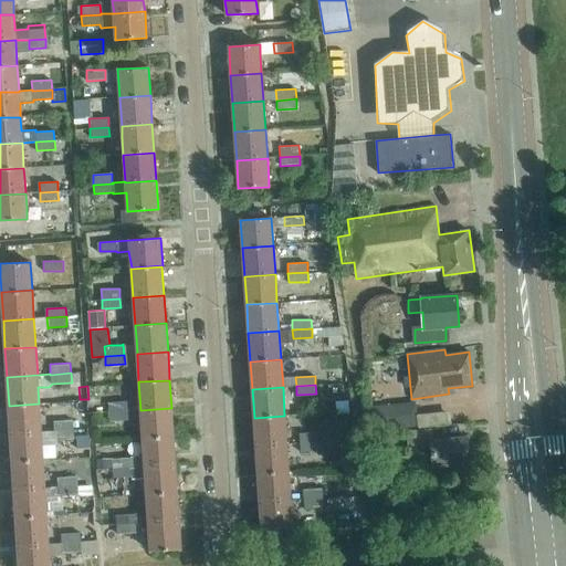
[(415,399),(374,405),(376,428),(417,423),(415,399)]
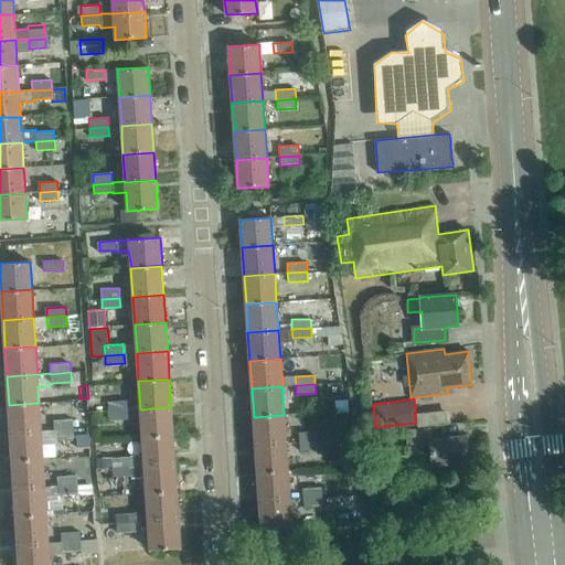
[(128,411),(127,401),(108,402),(108,412),(128,411)]
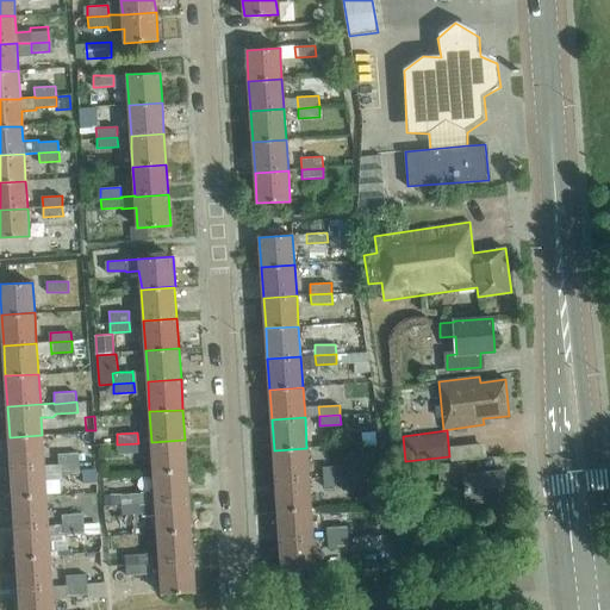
[(44,465),(42,435),(10,437),(11,467),(44,465)]
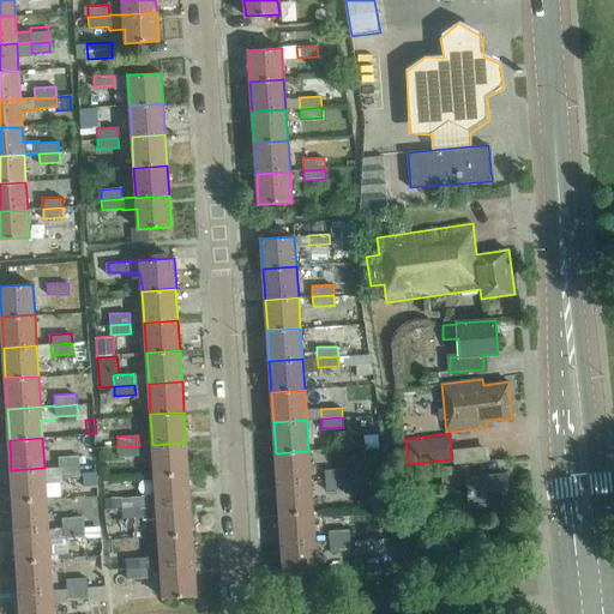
[(188,474),(186,443),(152,445),(155,476),(188,474)]
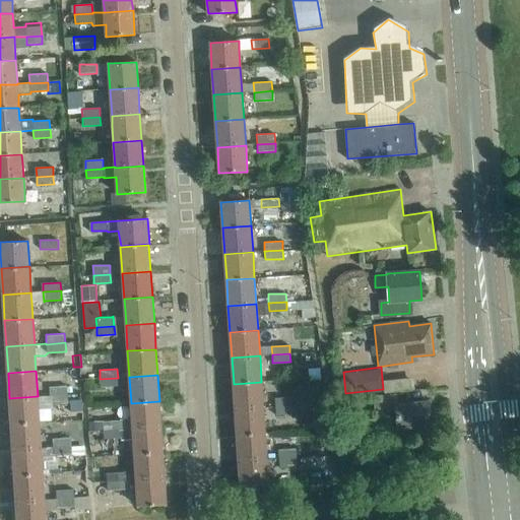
[(118,386),(118,378),(100,379),(100,387),(118,386)]
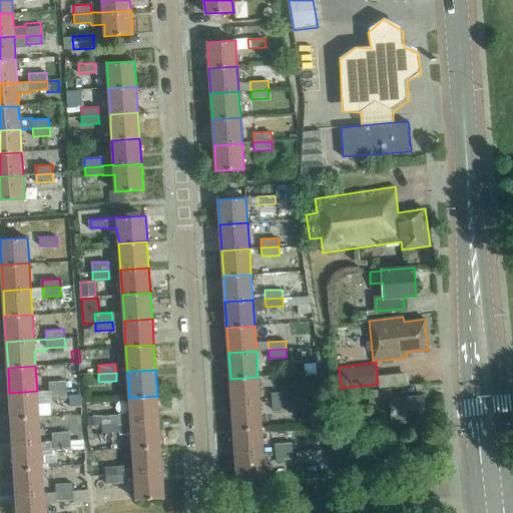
[(260,402),(258,377),(230,379),(231,404),(260,402)]
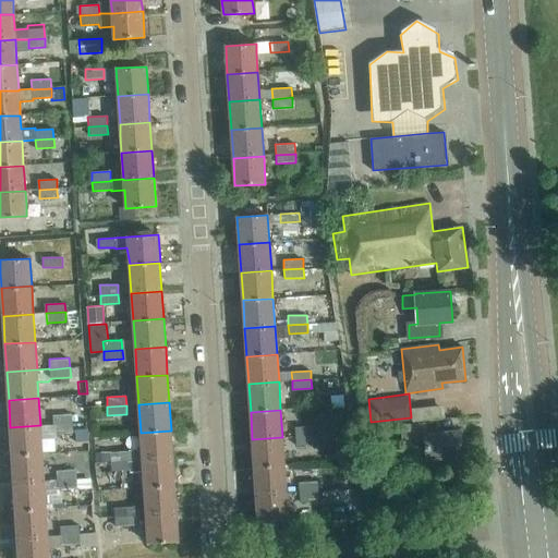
[(72,423),(72,414),(52,415),(53,424),(72,423)]
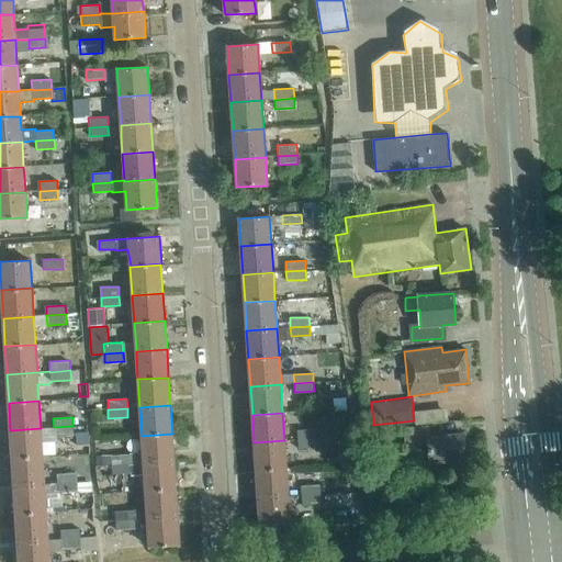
[(43,457),(42,440),(57,439),(57,436),(74,435),(72,426),(54,427),(41,428),(10,430),(12,459),(43,457)]
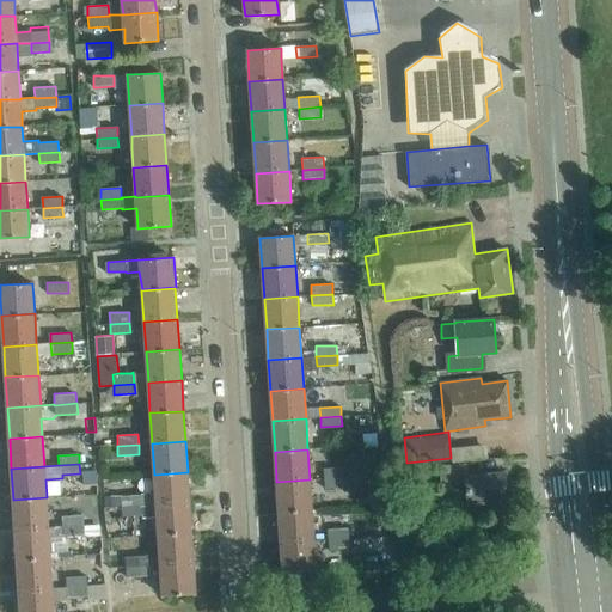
[(469,506),(507,503),(505,472),(469,476),(467,464),(439,466),(441,485),(466,483),(469,506)]
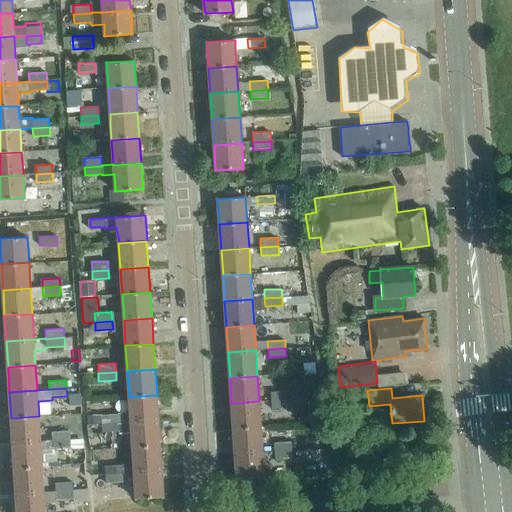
[(288,390),(270,392),(271,401),(289,399),(288,390)]
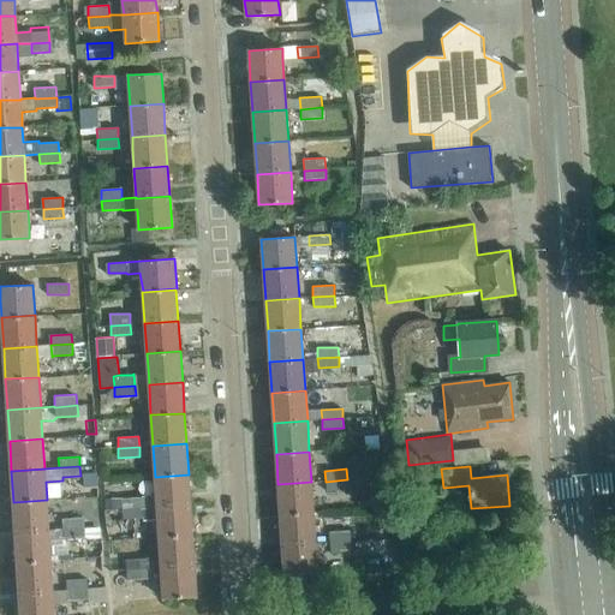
[(190,505),(189,475),(155,477),(156,493),(142,493),(142,496),(121,499),(123,509),(143,508),(157,507),(190,505)]
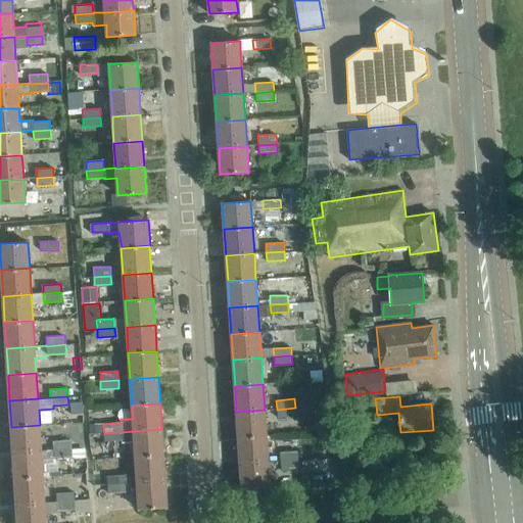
[(295,417),(295,408),(277,410),(278,418),(295,417)]
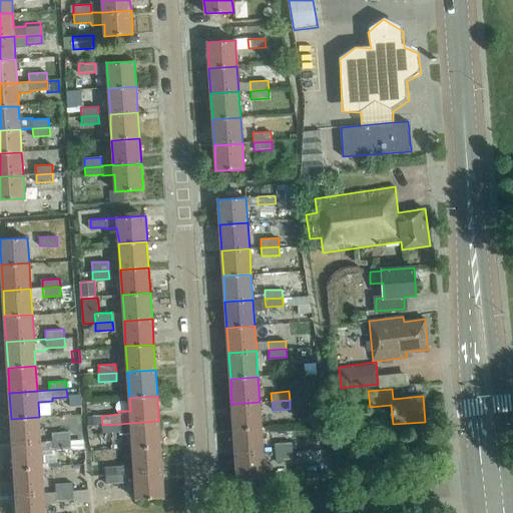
[(233,430),(262,428),(260,402),(231,404),(233,430)]
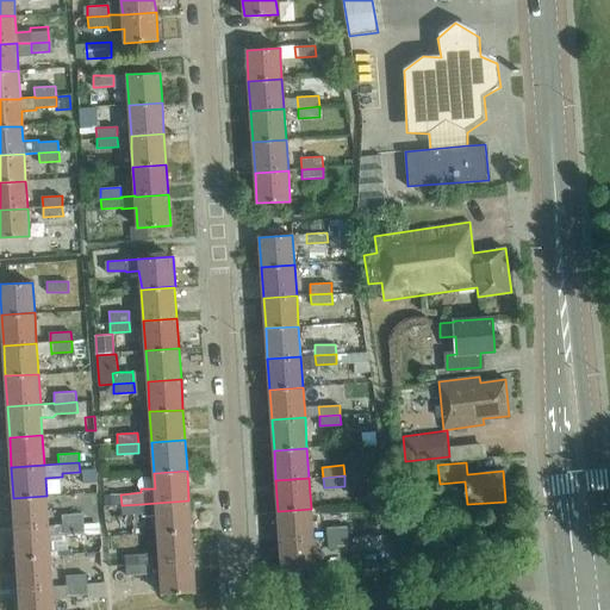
[(120,495),(111,495),(112,506),(122,505),(120,495)]
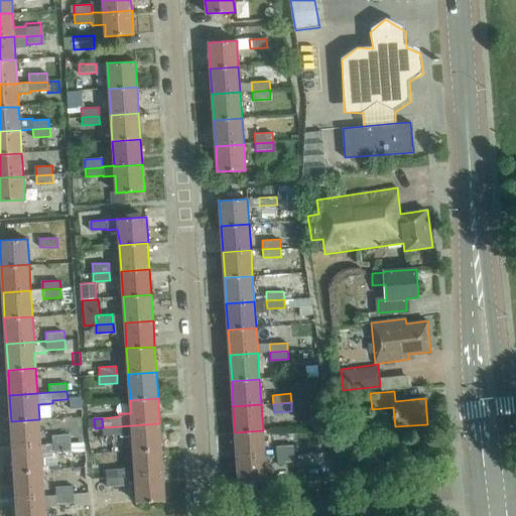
[(40,445),(40,443),(39,419),(11,421),(13,447),(40,445)]
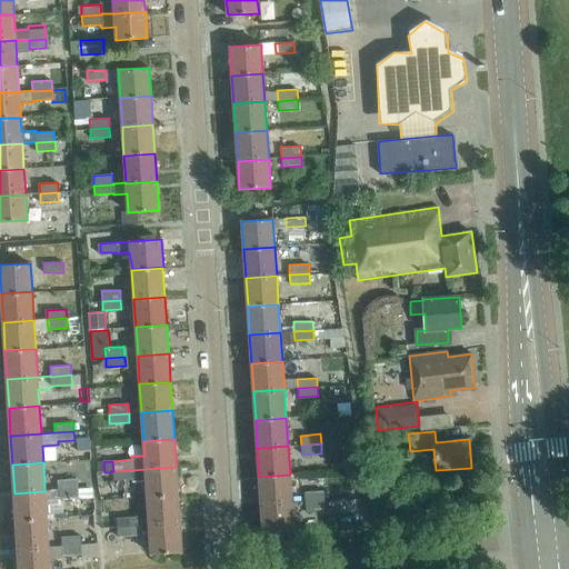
[(178,496),(176,467),(146,469),(147,498),(178,496)]
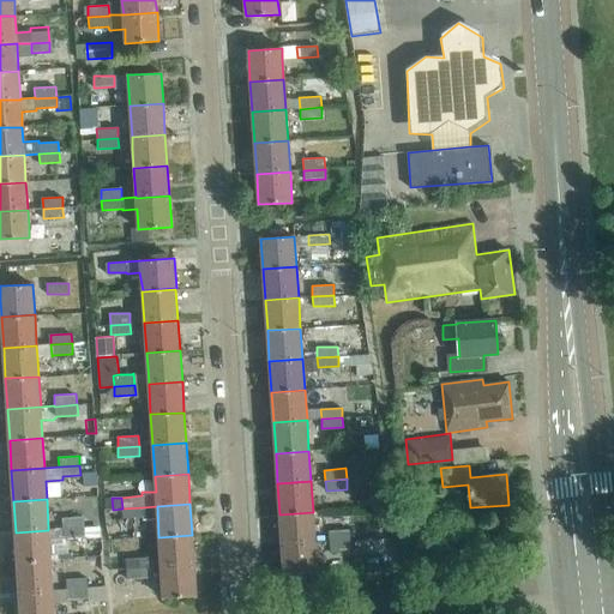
[(144,517),(143,507),(122,509),(122,518),(144,517)]
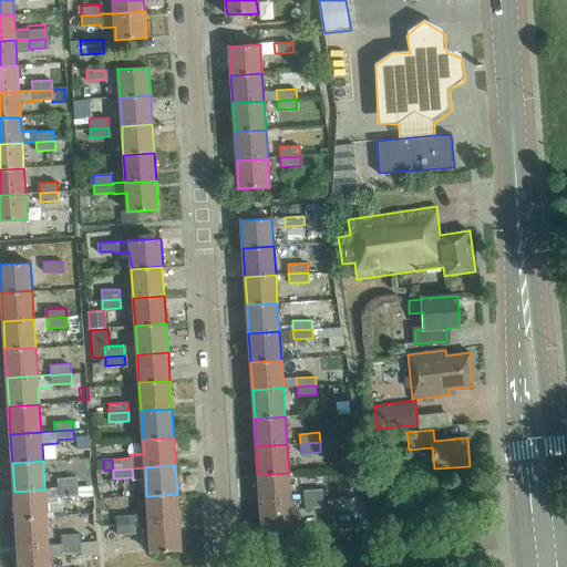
[(291,502),(289,473),(258,475),(260,504),(291,502)]
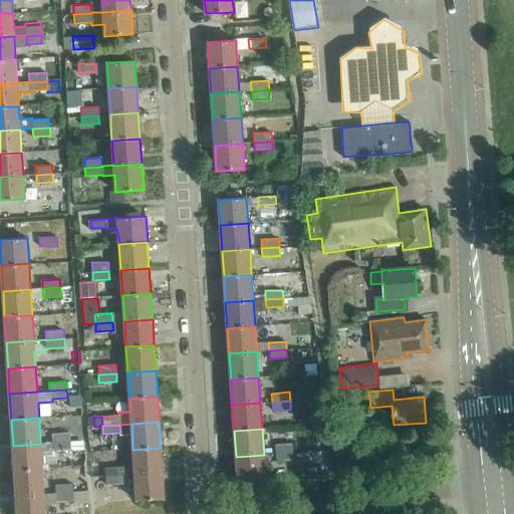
[(71,442),(70,433),(70,432),(52,433),(52,441),(52,443),(54,443),(70,442),(71,442)]
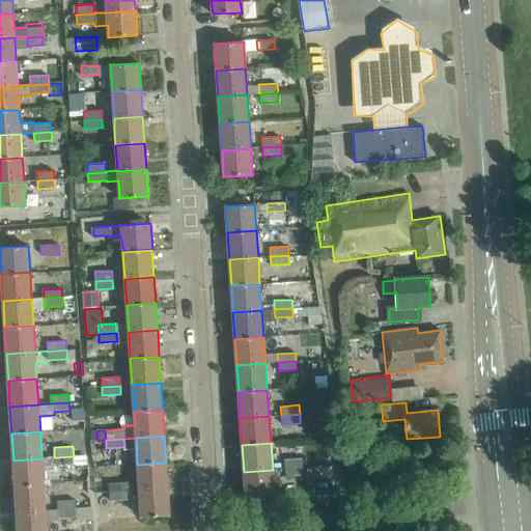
[(44,484),(43,471),(57,470),(56,466),(56,457),(54,457),(54,455),(42,456),(42,458),(14,460),(15,486),(44,484)]
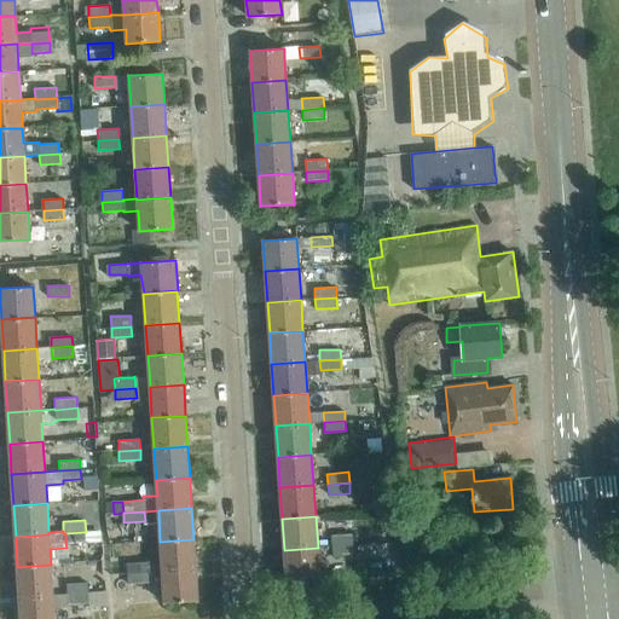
[(85,532),(86,542),(102,541),(102,531),(86,532),(85,532)]
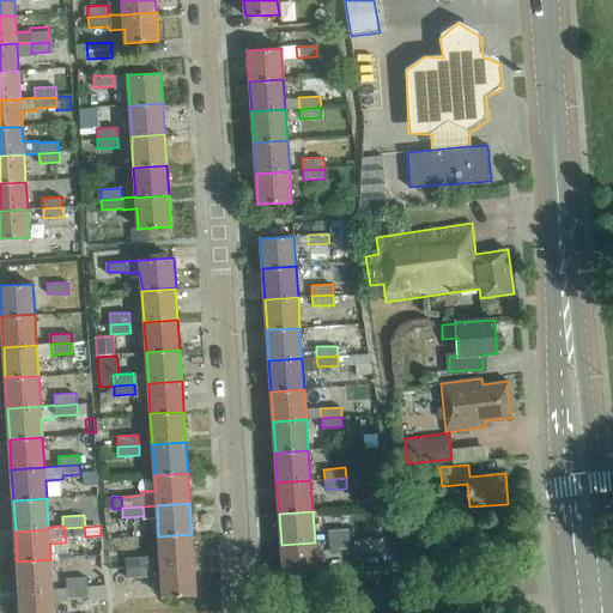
[(85,536),(84,527),(65,528),(65,538),(85,536)]
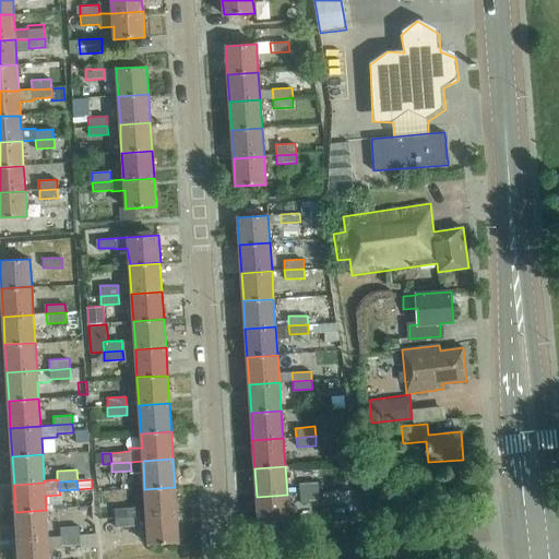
[(319,492),(319,482),(299,483),(300,494),(319,492)]
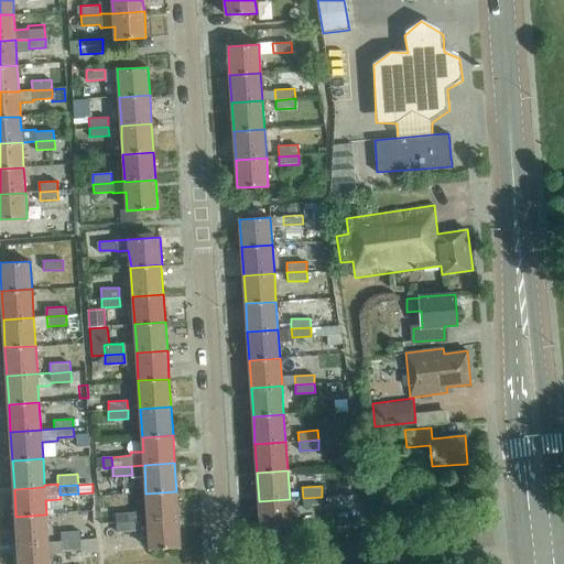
[(179,519),(176,491),(145,494),(148,521),(179,519)]
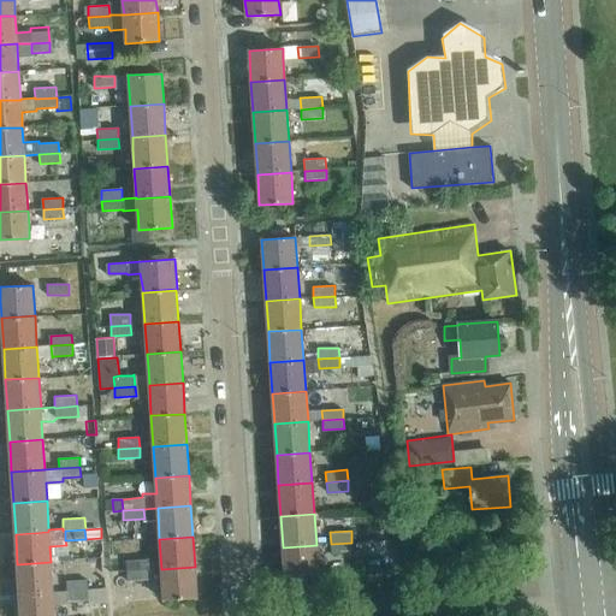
[(351,545),(351,543),(331,544),(331,552),(353,551),(351,545)]
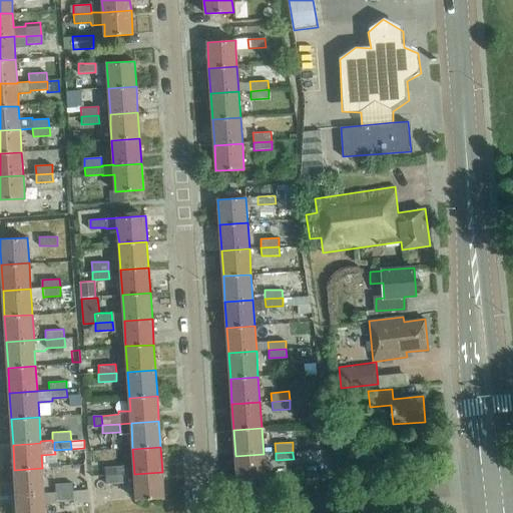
[(265,479),(264,454),(235,456),(237,481),(265,479)]
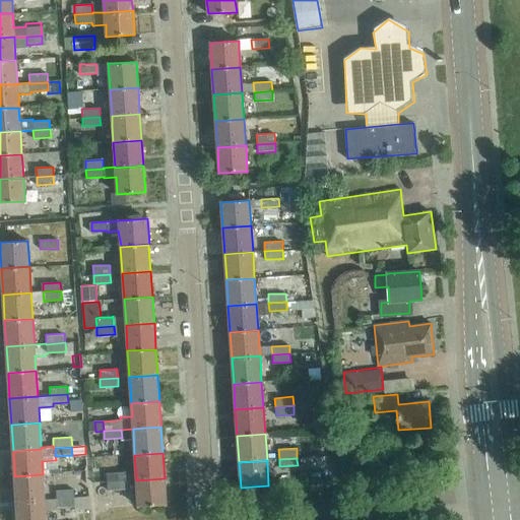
[(125,481),(124,471),(107,472),(107,482),(125,481)]
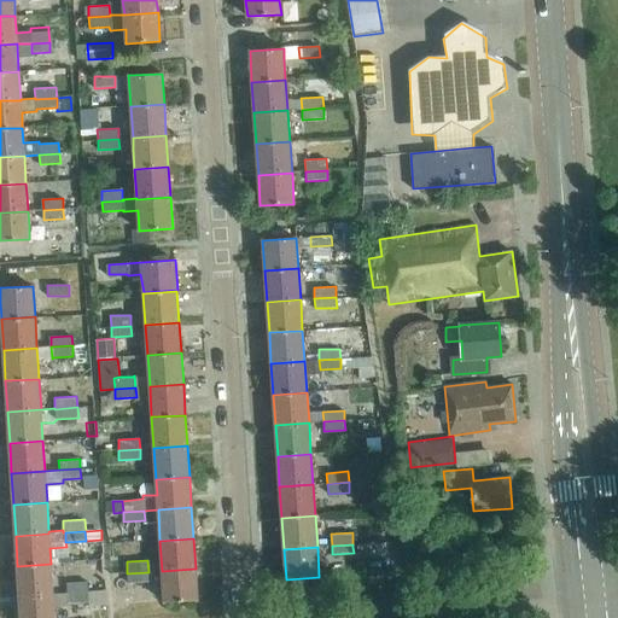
[(17,566),(19,598),(53,595),(52,581),(51,564),(17,566)]
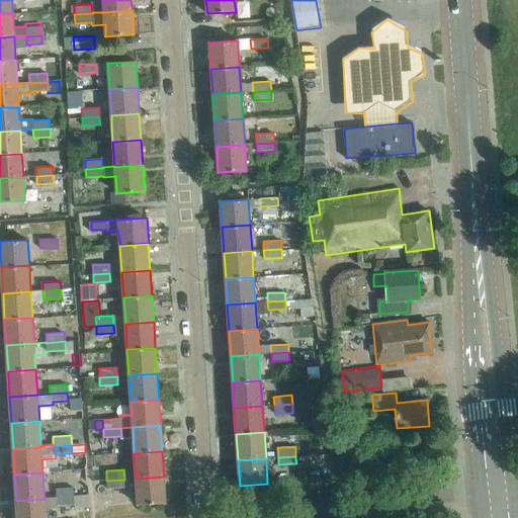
[(166,503),(164,477),(136,479),(138,505),(166,503)]
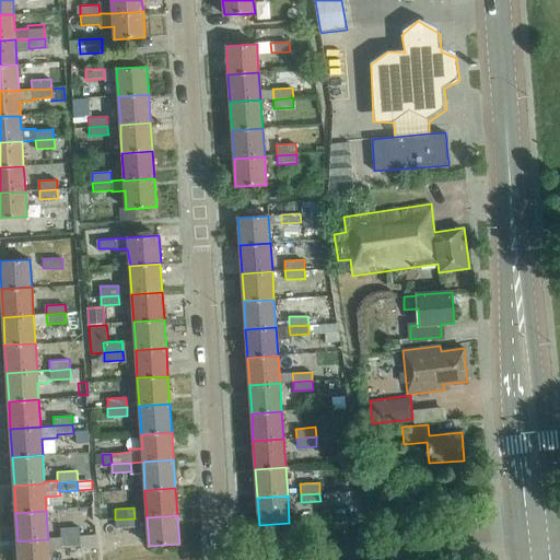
[(135,527),(135,518),(115,520),(116,528),(135,527)]
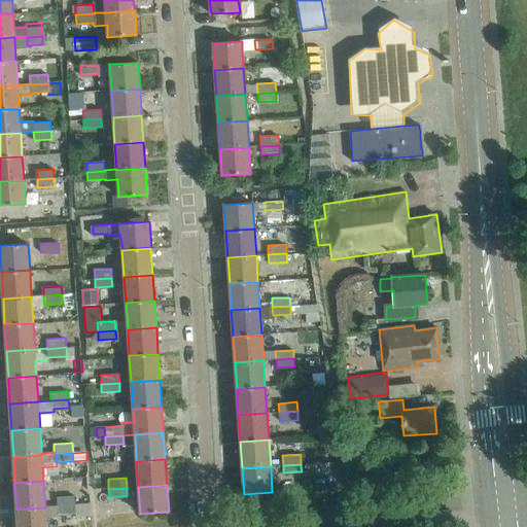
[(75,504),(75,496),(58,497),(58,506),(75,505),(75,504)]
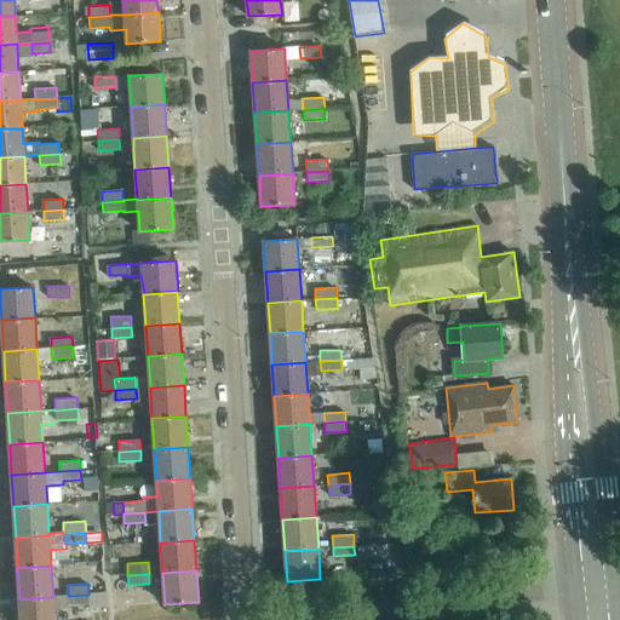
[(55,619),(53,608),(69,608),(69,606),(89,604),(89,595),(68,596),(53,597),(19,600),(21,619),(55,619)]
